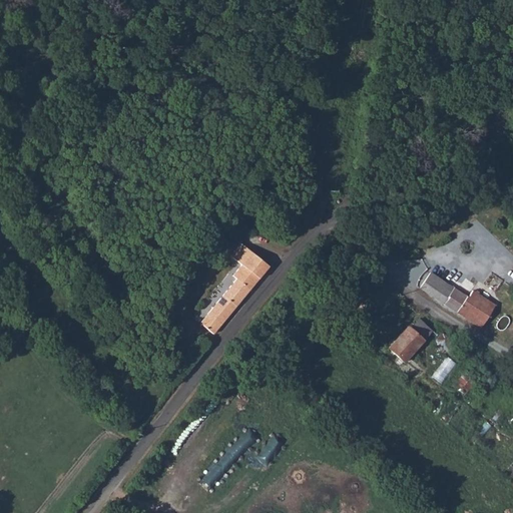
[(200,324),(213,334),(278,255),(249,231),(238,244),(250,253),(232,276),(236,279),(200,324)]
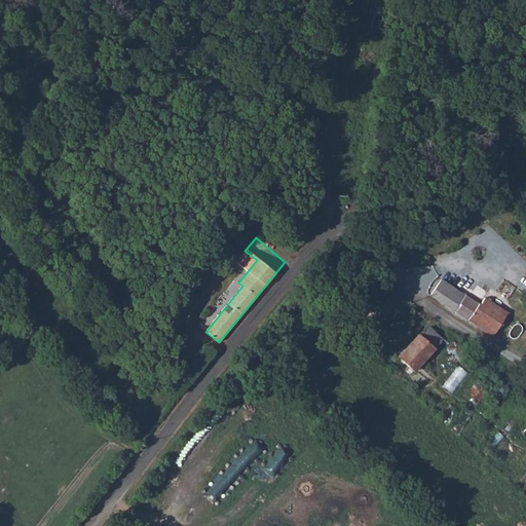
[(430,296),(492,336),(508,313),(485,298),(480,305),(441,279),(430,296)]
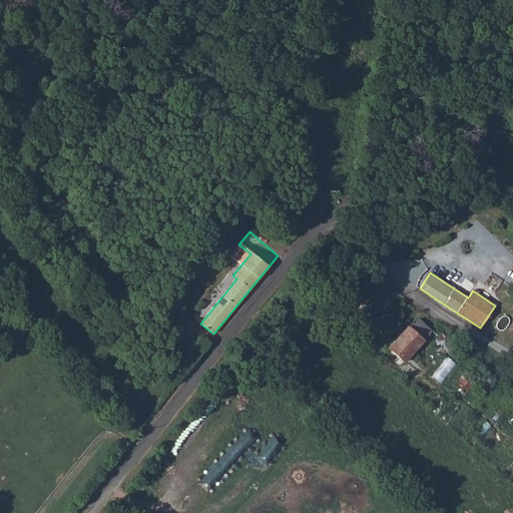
[(424,341),(408,327),(388,348),(404,363),(424,341)]
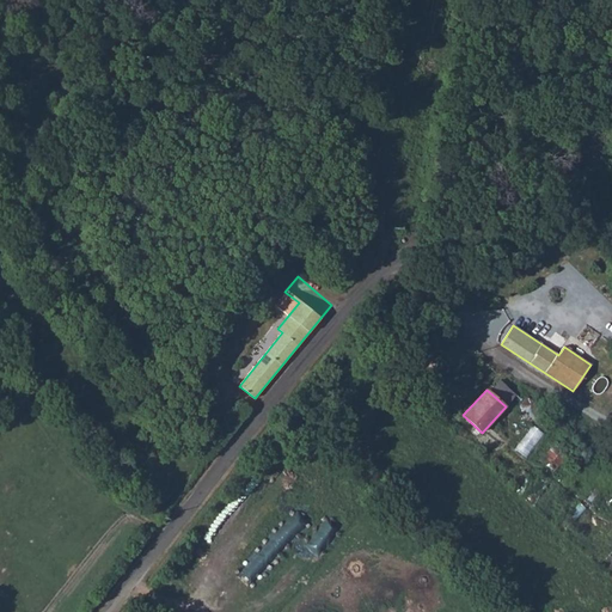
[(220,423),(213,433),(220,439),(227,428),(220,423)]
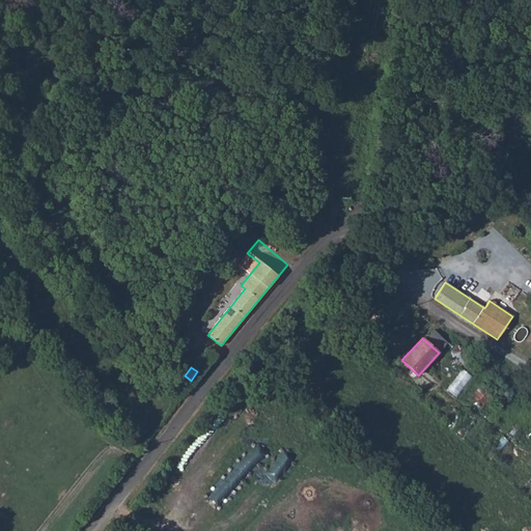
[(464,368),(446,388),(454,395),(472,375),(464,368)]
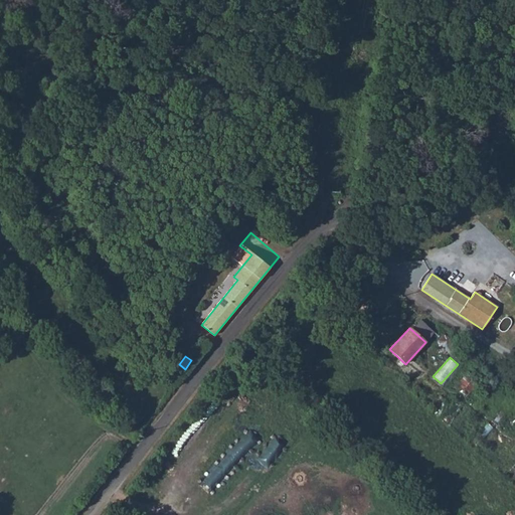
[(465,375),(459,380),(467,390),(473,385),(465,375)]
